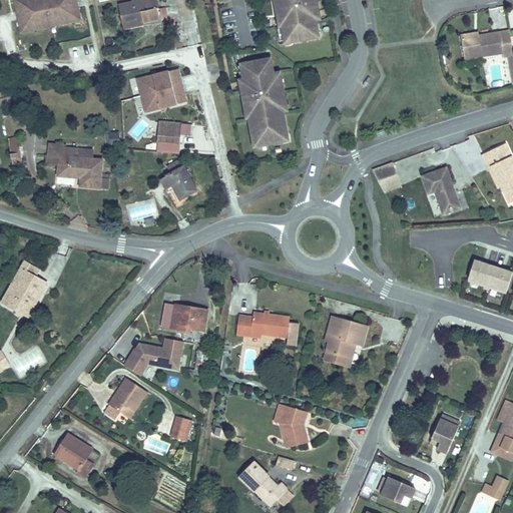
[(80,17),(76,0),(26,0),(22,1),(23,7),(16,9),(21,31),(28,29),(29,35),(74,24),(73,19),(80,17)]
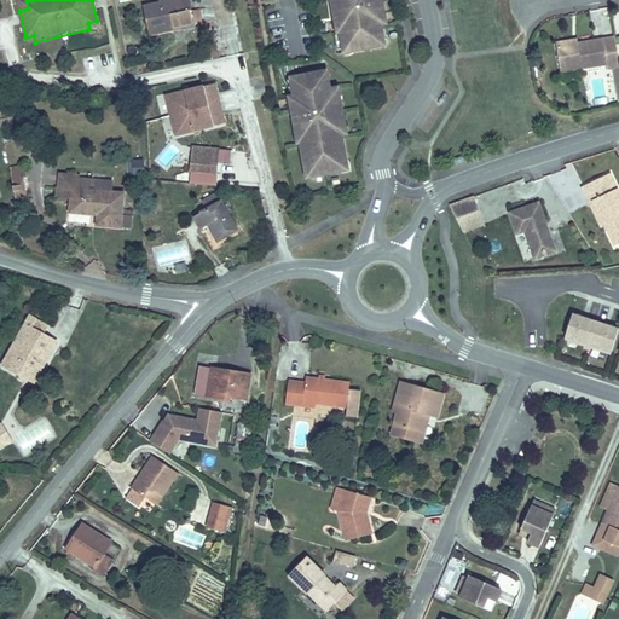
[(187,0),(178,0),(157,5),(144,9),(150,36),(172,32),(171,25),(192,19),(187,0)]
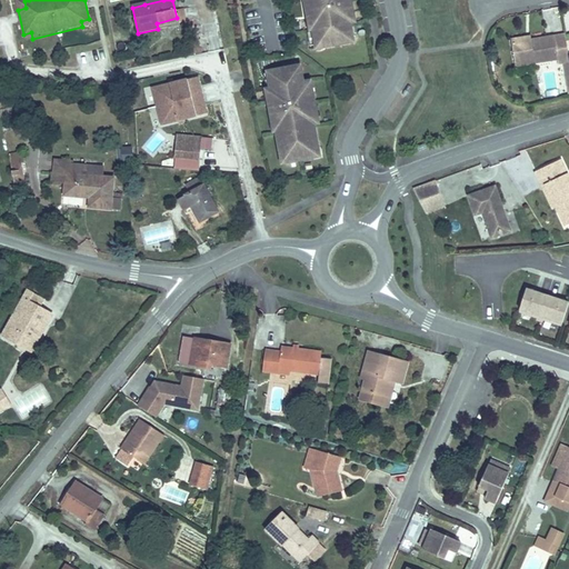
[(305,0),(309,17),(307,17),(309,26),(311,25),(312,32),(317,50),(353,42),(349,26),(348,17),(352,17),(351,8),(349,9),(347,0),(305,0)]
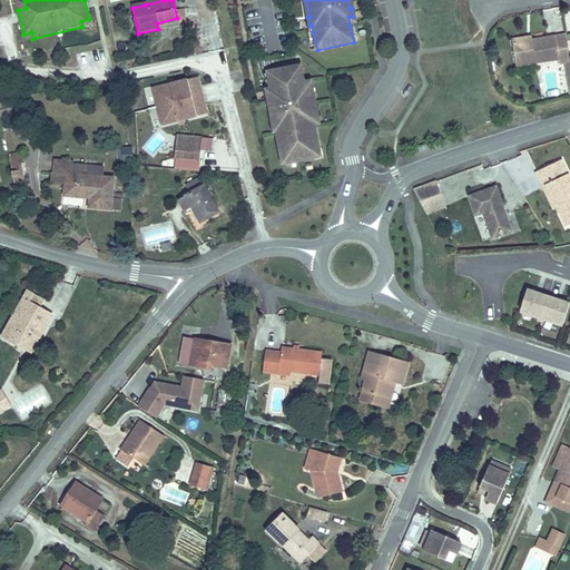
[(569,18),(531,27),(536,50),(569,43),(569,18)]
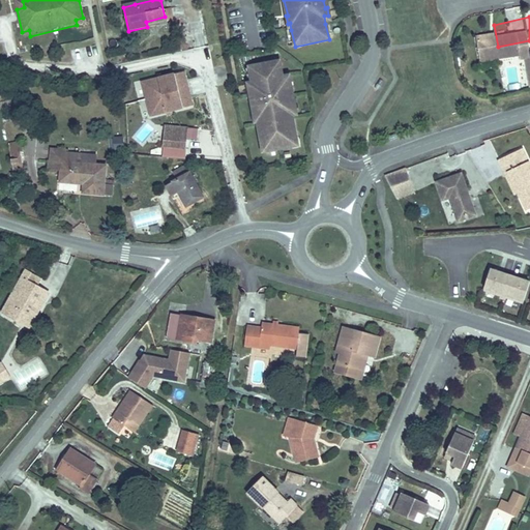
[(253,92),(251,92),(252,100),(254,99),(256,111),(254,111),(256,118),(258,118),(259,122),(264,147),(269,146),(271,153),(294,148),(292,141),(298,140),(293,115),(292,111),(296,110),(295,102),(294,102),(291,92),(293,92),(291,84),(287,85),(285,79),(283,79),(280,63),(252,69),(254,79),(252,80),(254,85),(251,86),(253,92)]
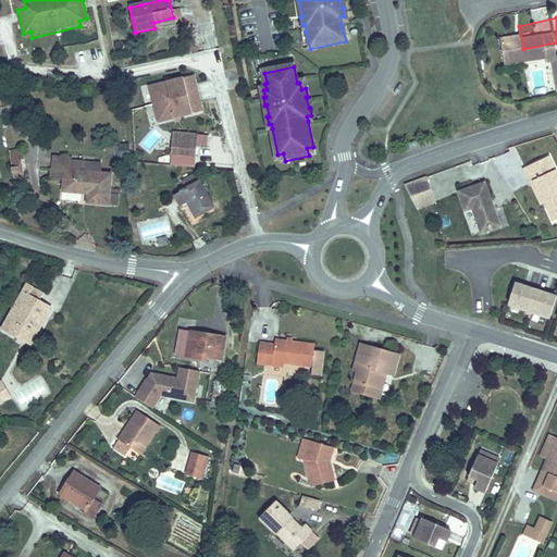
[(194,75),(149,87),(160,123),(203,111),(194,75)]
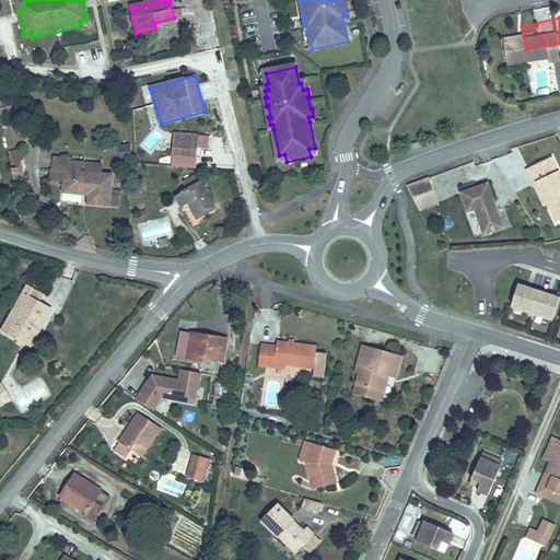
[(198,155),(198,137),(174,136),(173,154),(198,155)]
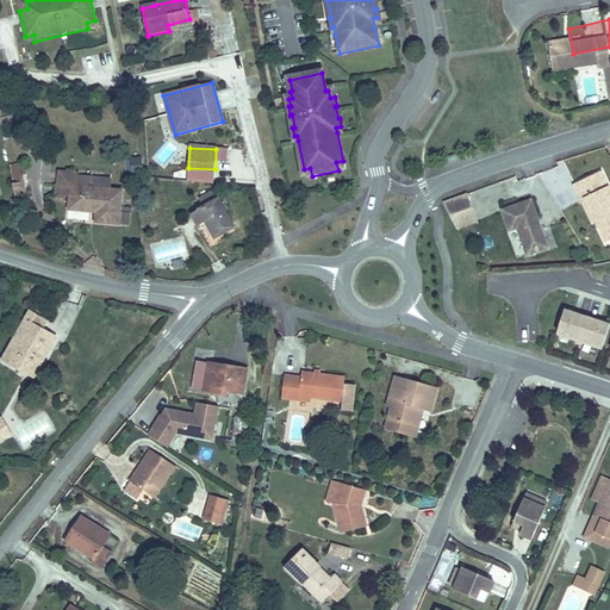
[(129,159),(129,172),(142,172),(142,157),(129,159)]
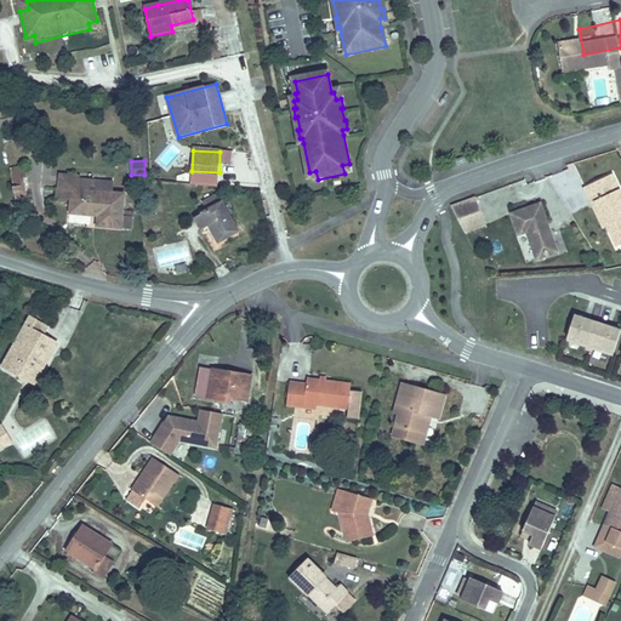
[(23,166),(12,167),(16,199),(27,198),(23,166)]
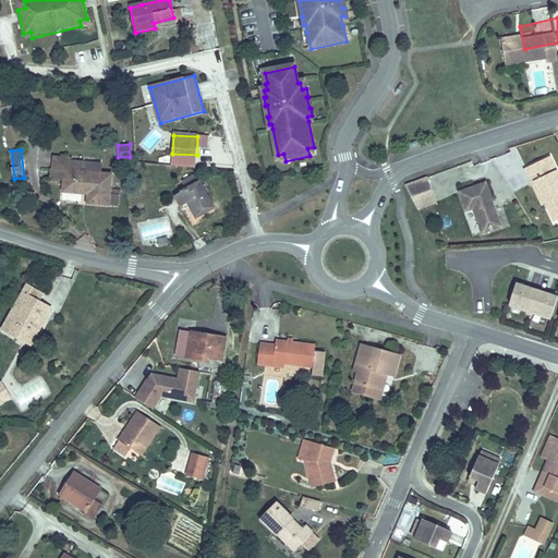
[(533,179),(537,177),(557,215),(557,169),(550,154),(526,166),(533,179)]
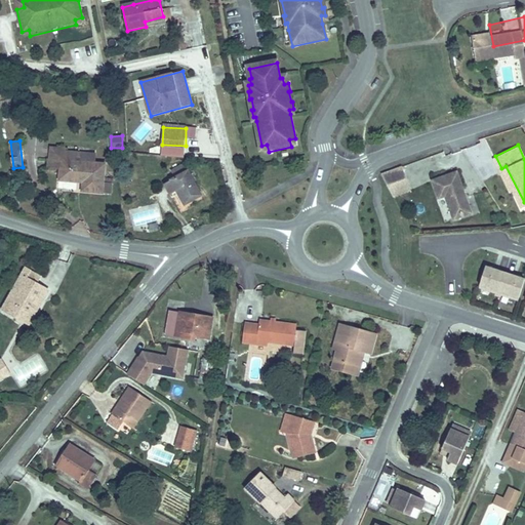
[(81,187),(81,178),(89,178),(89,193),(108,194),(109,161),(63,160),(63,187),(81,187)]
